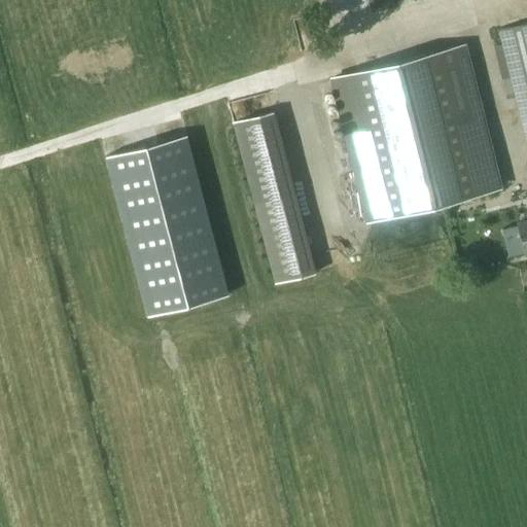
[(526,143),(526,22),(499,29),(503,44),(494,46),(506,99),(516,97),(526,143)]
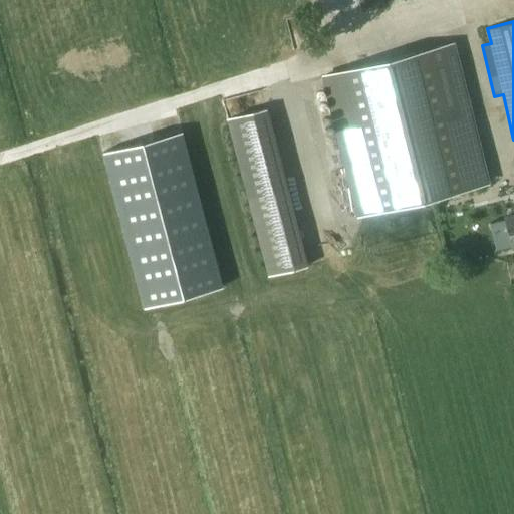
[(325,75),(360,215),(485,184),(450,44),(325,75)]
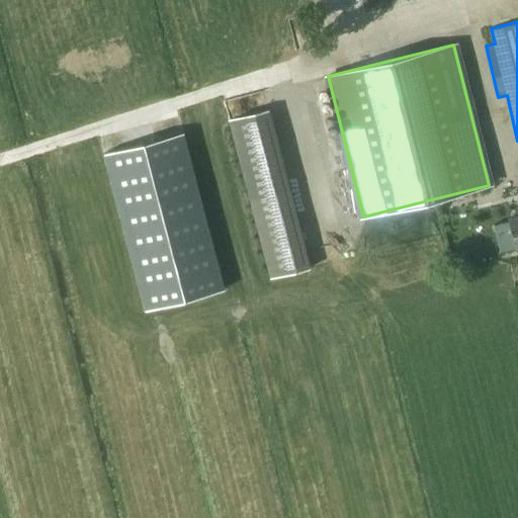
[(201,211),(181,134),(103,154),(123,232),(145,311),(223,289),(201,211)]
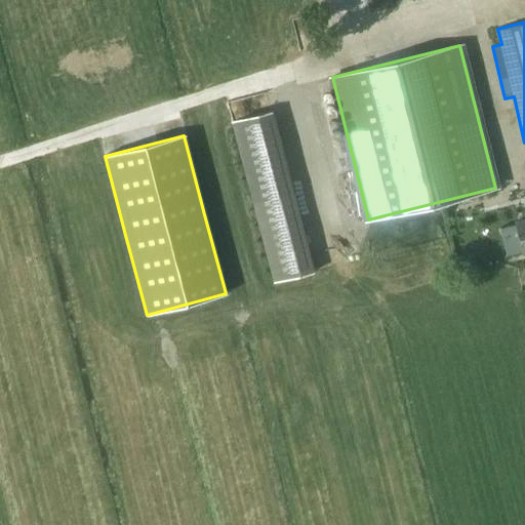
[(314,273),(293,193),(251,204),(273,284),(314,273)]
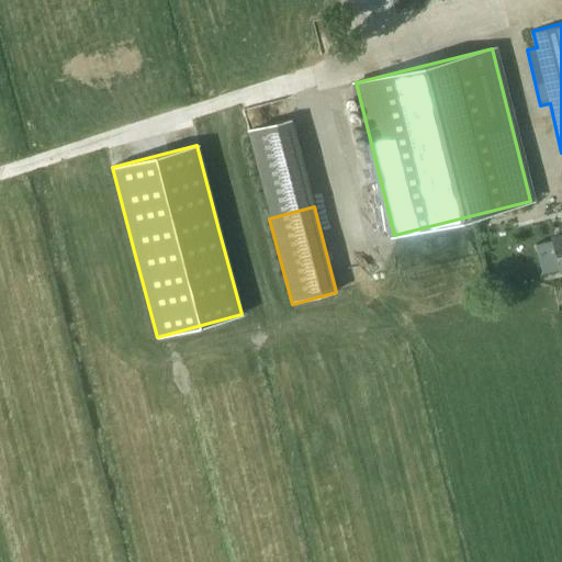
[(561,236),(551,239),(560,273),(561,272),(561,236)]
